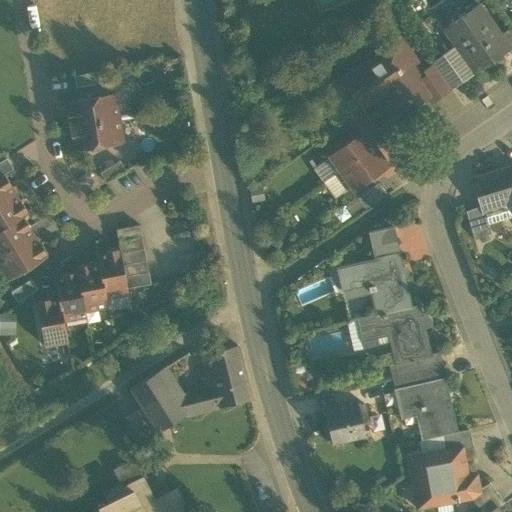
[(449,26),(460,41),(470,57),(466,60),(476,75),(508,52),(509,51),(500,37),(478,6),(449,26)]
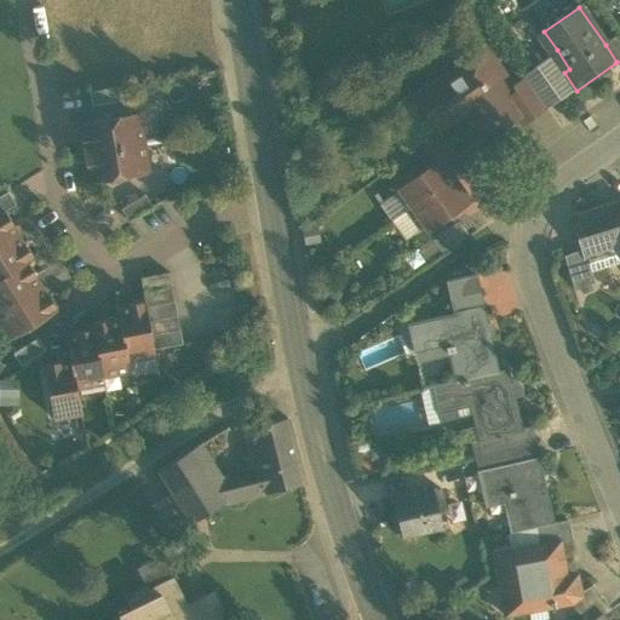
[(615,63),(619,68),(619,38),(618,35),(606,45),(616,62),(615,63)]
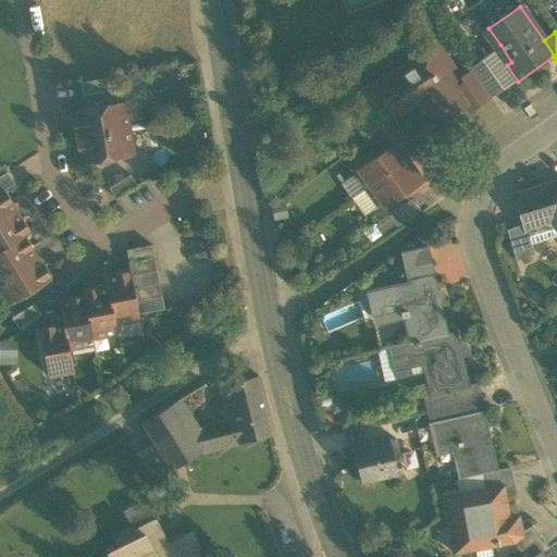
[(418,88),(442,122),(463,107),(469,102),(467,98),(454,81),(459,77),(434,41),(425,48),(430,56),(403,74),(404,74),(386,86),(399,101),(418,88)]
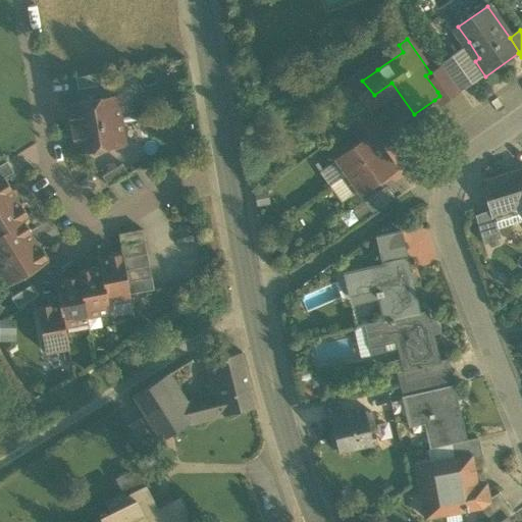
[(461,94),(485,76),(475,61),(479,58),(469,42),(439,63),(440,64),(440,65),(453,82),(460,92),(461,94)]
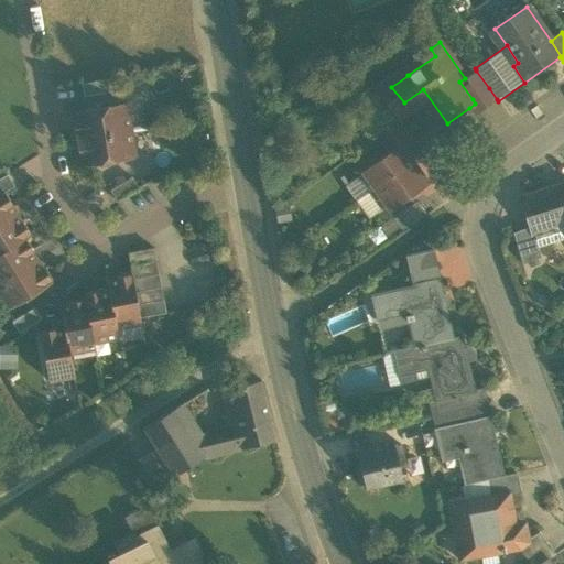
[(410,111),(404,102),(391,87),(409,75),(408,75),(435,56),(431,49),(375,88),(397,118),(397,119),(407,112),(408,114),(410,111)]
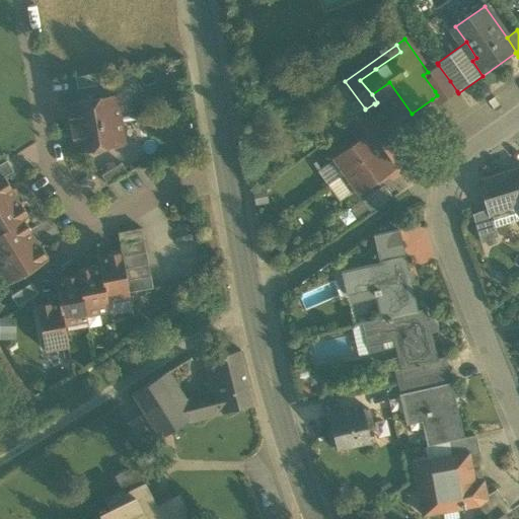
[(423,75),(435,91),(450,81),(438,65),(428,72),(423,75)]
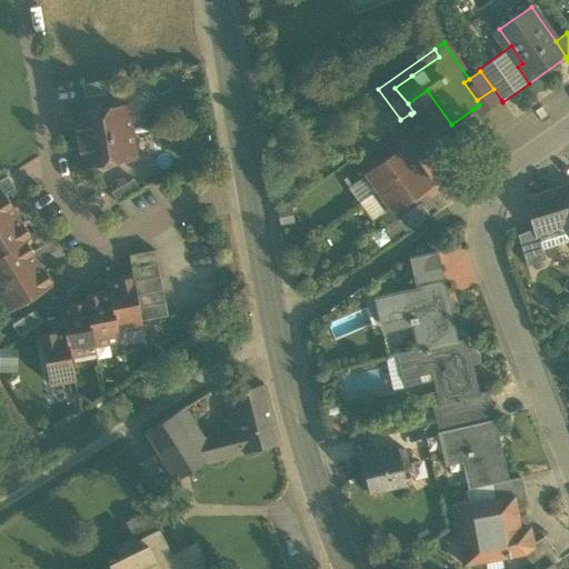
[(82,85),(83,97),(109,92),(107,80),(82,85)]
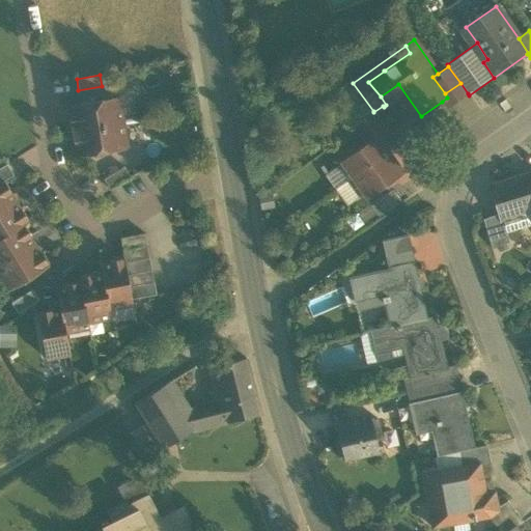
[(447,98),(442,102),(447,109),(468,93),(460,83),(445,93),(447,98)]
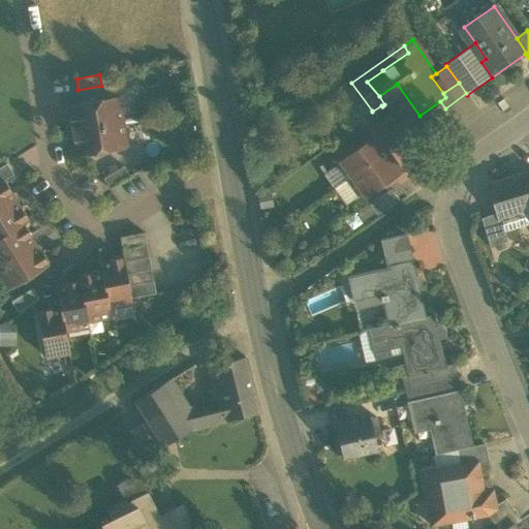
[(397,84),(379,96),(384,104),(382,106),(381,105),(372,112),(376,117),(399,101),(412,120),(419,116),(397,84)]
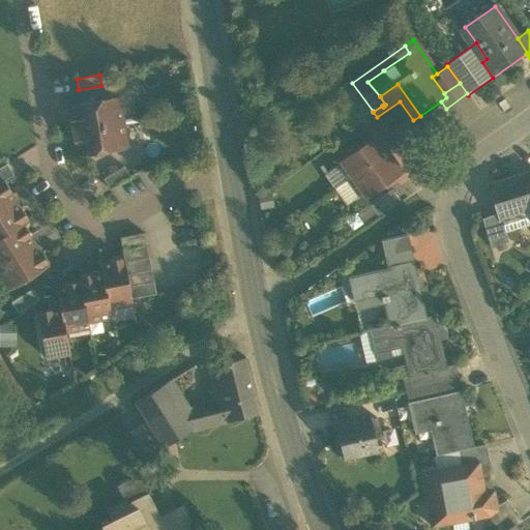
[(68,106),(72,130),(121,122),(117,97),(68,106)]
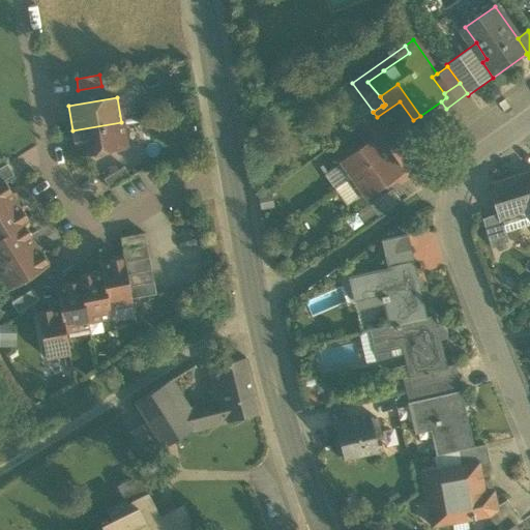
[(362,118),(377,138),(386,130),(377,117),(373,112),(373,111),(362,118)]
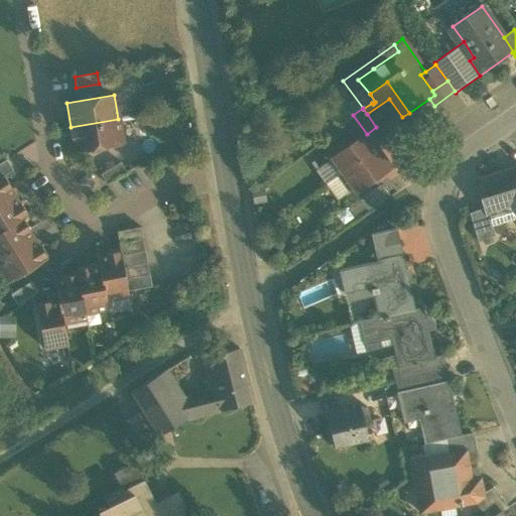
[(356,141),(367,134),(353,115),(343,122),(356,141)]
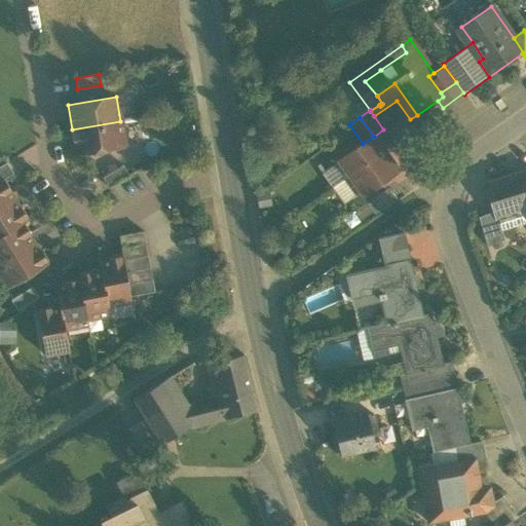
[(124,146),(120,121),(72,129),(76,153),(124,146)]
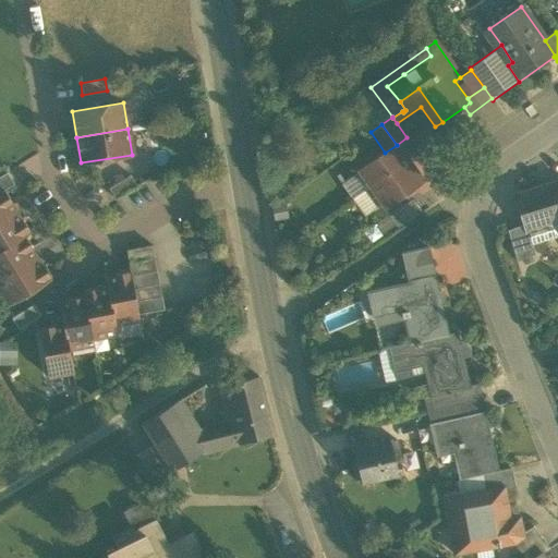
[(417,152),(407,137),(397,145),(407,159),(417,152)]
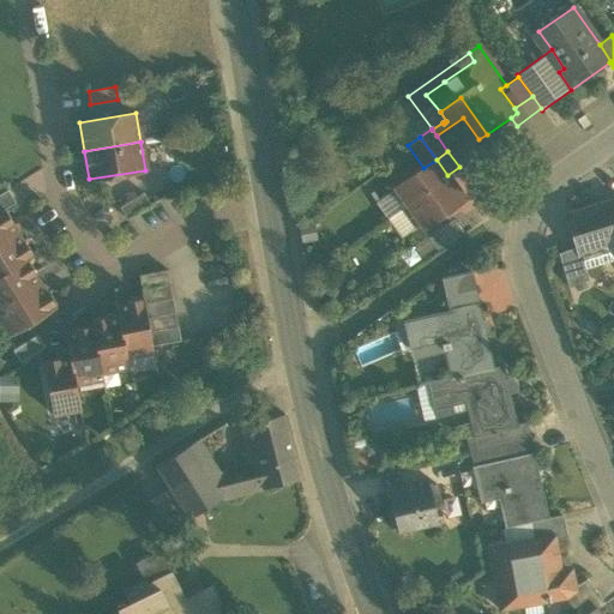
[(395,187),(423,228),(464,198),(447,175),(437,160),(423,168),(395,187)]
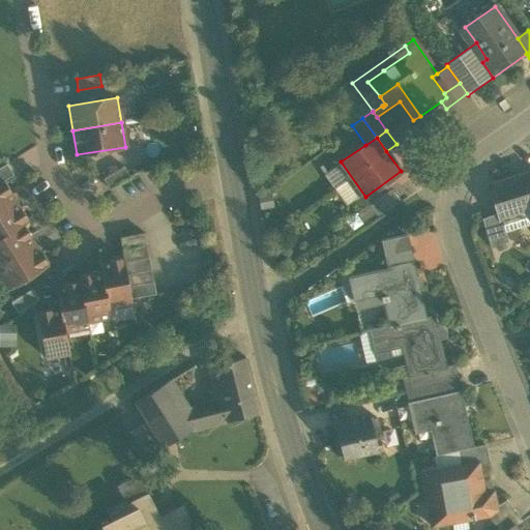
[(0,167),(0,181),(2,181),(12,175),(6,164),(0,167)]
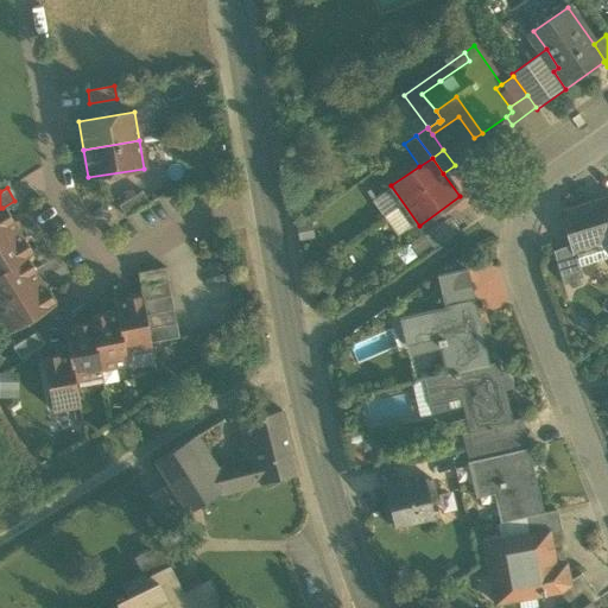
[(118,206),(125,217),(149,202),(141,191),(118,206)]
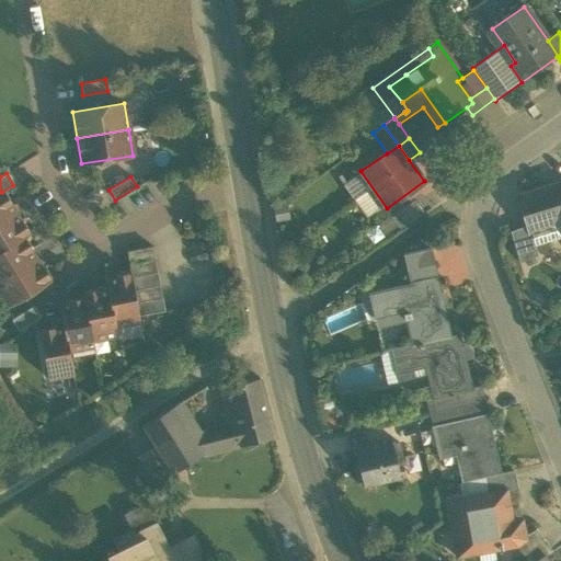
[(560,182),(518,197),(528,230),(528,232),(530,231),(550,225),(550,222),(556,220),(560,226),(560,182)]
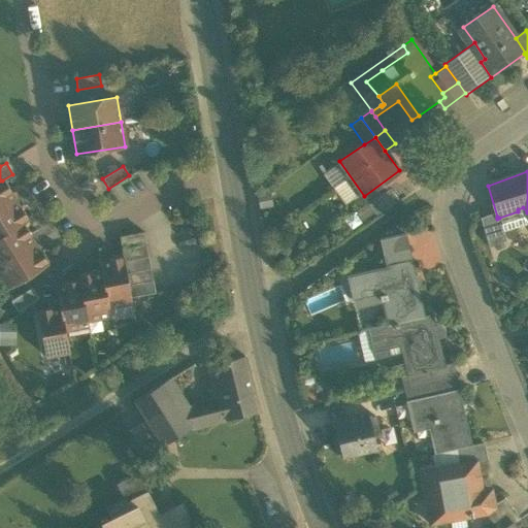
[(0,208),(14,200),(9,192),(10,191),(5,182),(3,183),(2,180),(0,180),(0,208)]
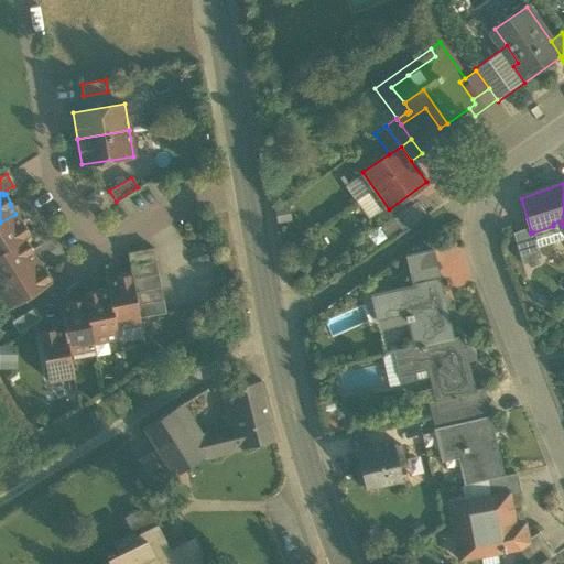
[(396,218),(402,229),(430,210),(422,199),(396,218)]
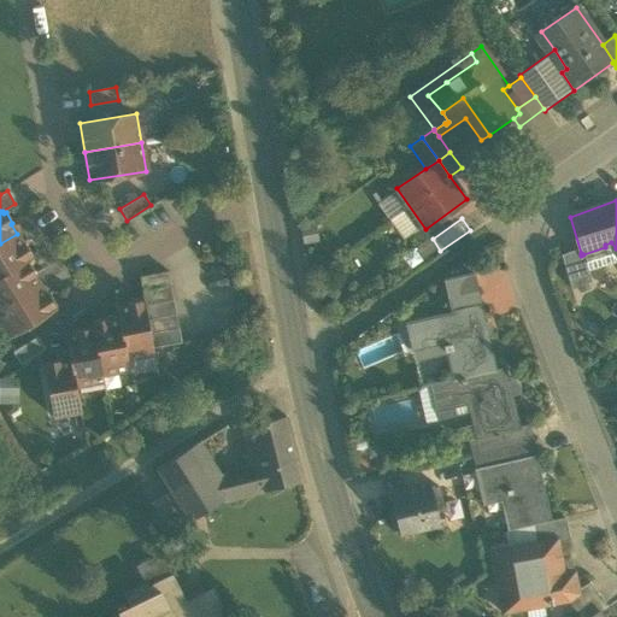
[(0,244),(0,276),(25,262),(31,258),(30,254),(31,254),(24,244),(23,244),(17,234),(0,244)]
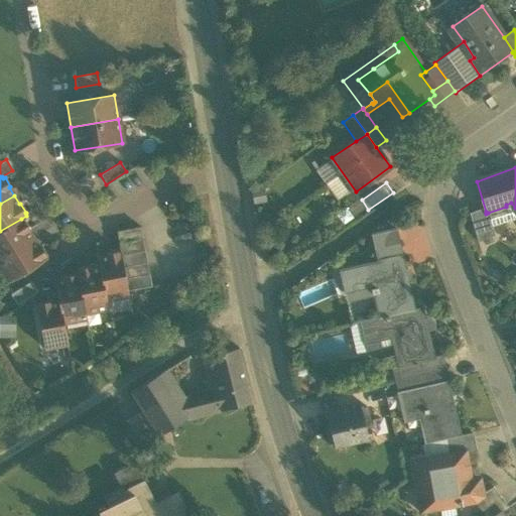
[(492,226),(515,218),(515,208),(511,203),(506,205),(506,207),(488,213),(492,226)]
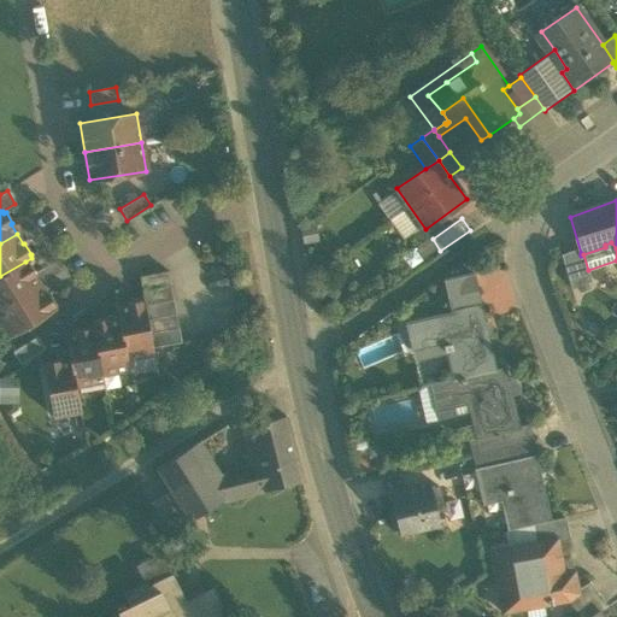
[(562,259),(570,287),(591,281),(588,270),(583,254),(581,256),(581,253),(562,259)]
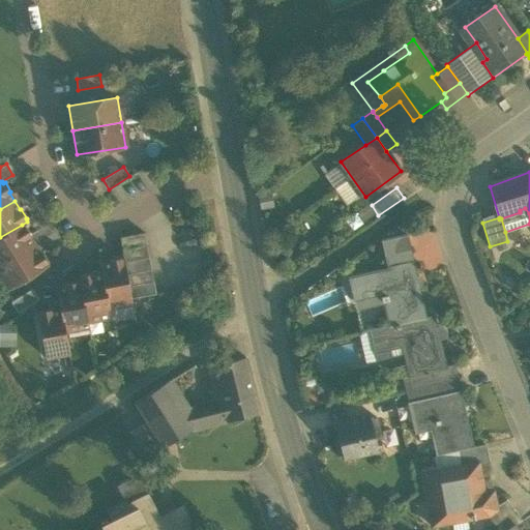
[(0,265),(34,244),(29,236),(30,235),(25,226),(23,227),(22,225),(0,237),(0,265)]
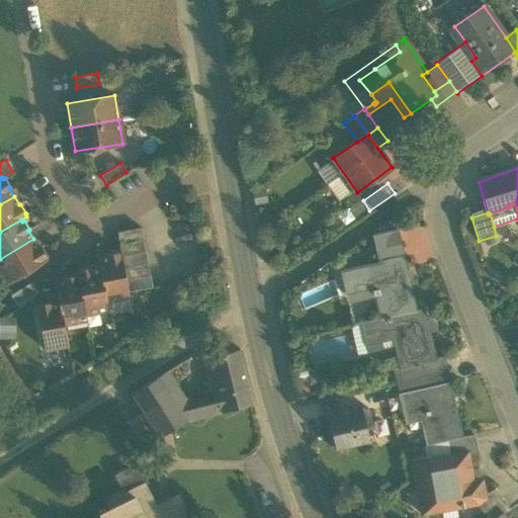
[(116,233),(119,244),(143,240),(141,228),(116,233)]
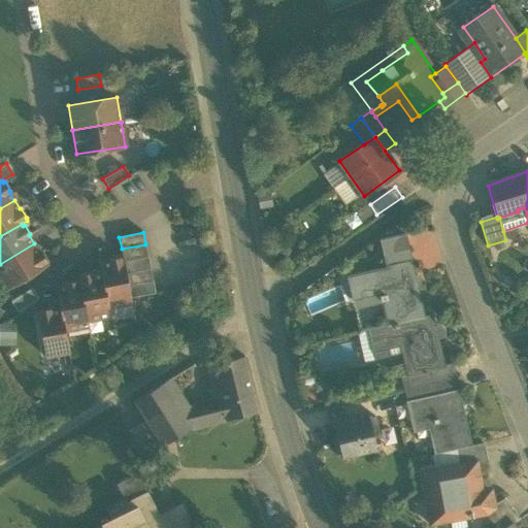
[(381,241),(387,269),(411,263),(404,235),(381,241)]
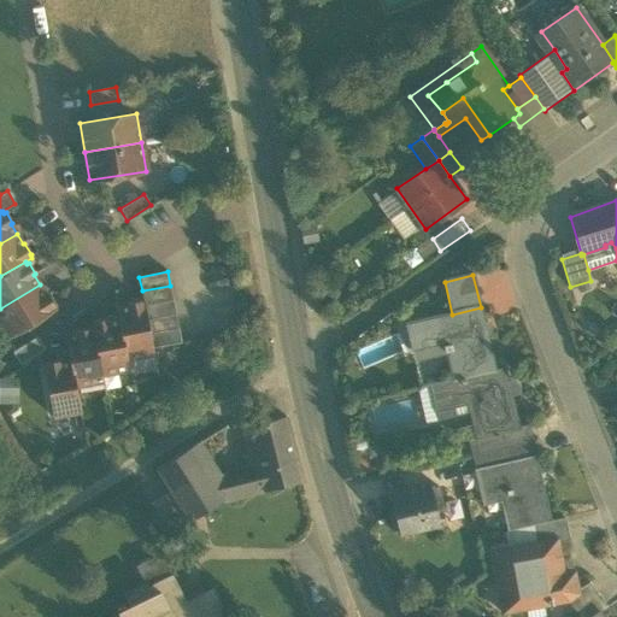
[(46,295),(40,285),(0,309),(0,321),(10,336),(54,309),(53,306),(54,305),(47,294),(46,295)]
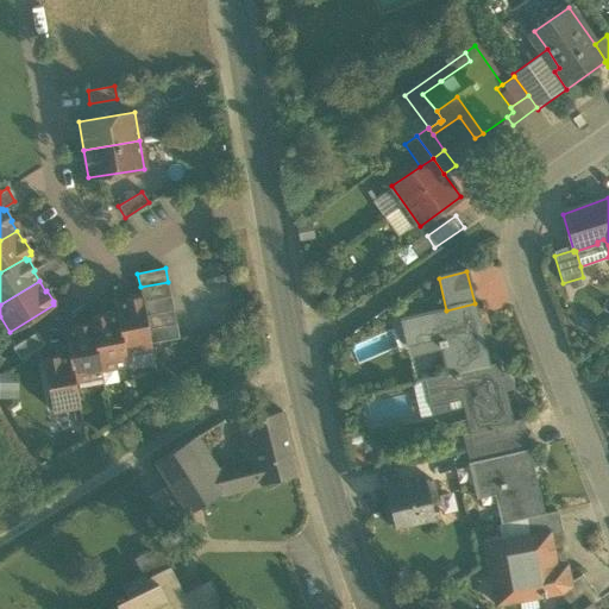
[(142,297),(143,301),(170,295),(168,282),(140,287),(142,297)]
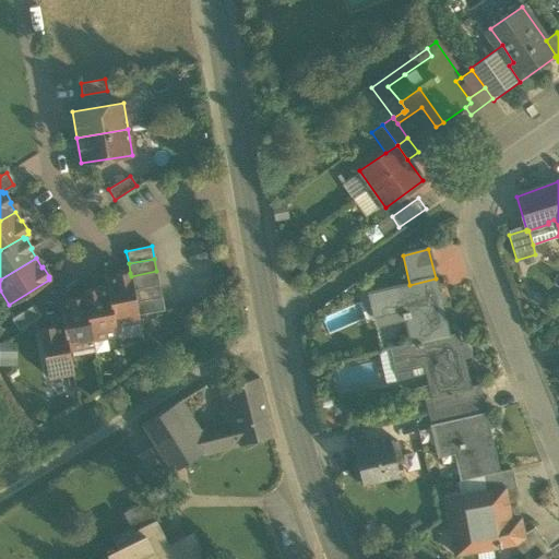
[(133,289),(159,284),(156,271),(131,276),(133,289)]
